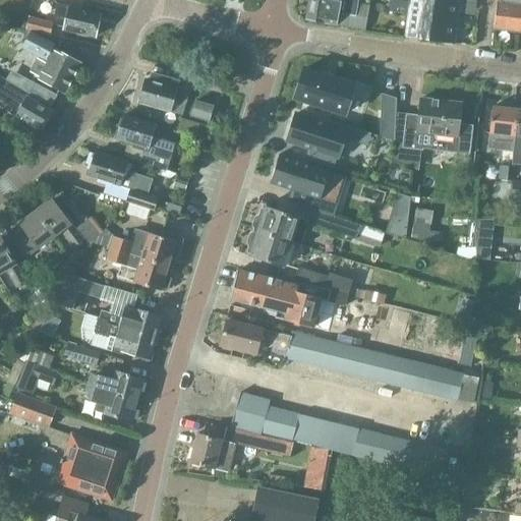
[(353,0),(308,0),(305,21),(336,27),(336,26),(363,32),(368,7),(358,5),(358,1),(353,0)]
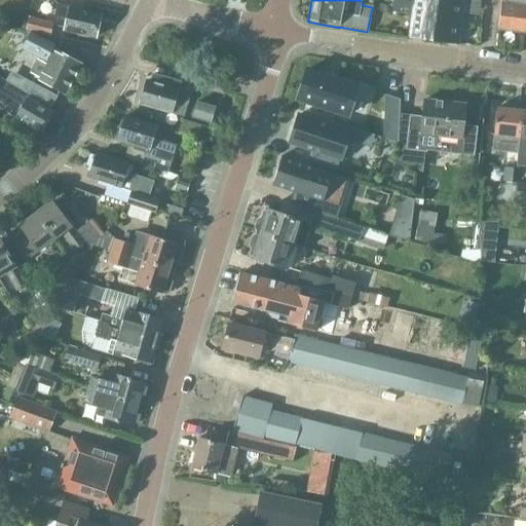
[(411,16),(413,2),(397,0),(391,0),(390,13),(411,16)]
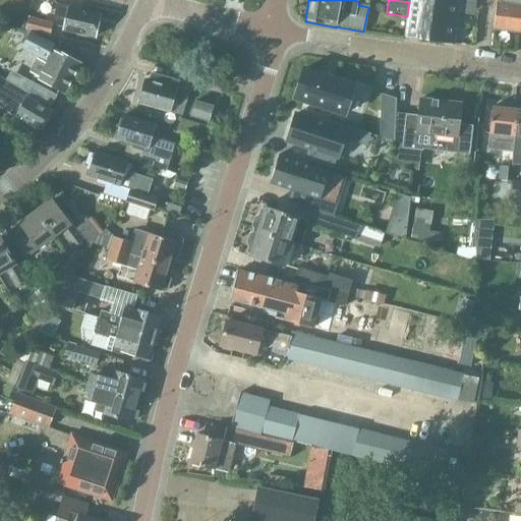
[(407,16),(404,38),(453,45),(458,14),(459,0),(458,0),(408,0),(409,2),(407,16)]
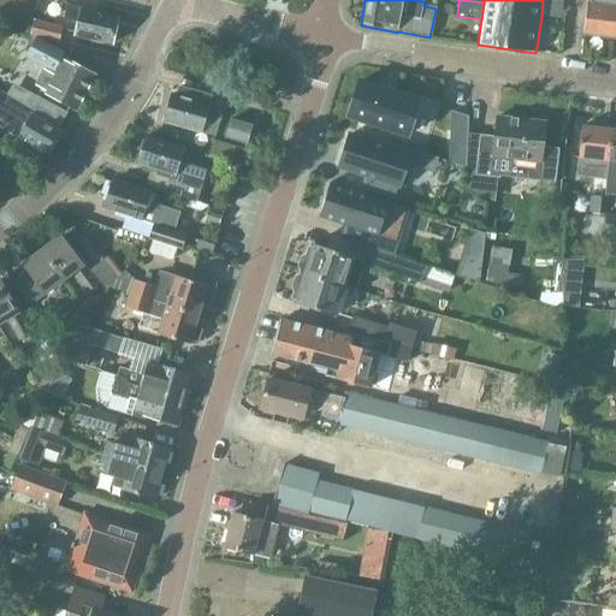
[(561,19),(563,3),(543,0),(542,17),(561,19)]
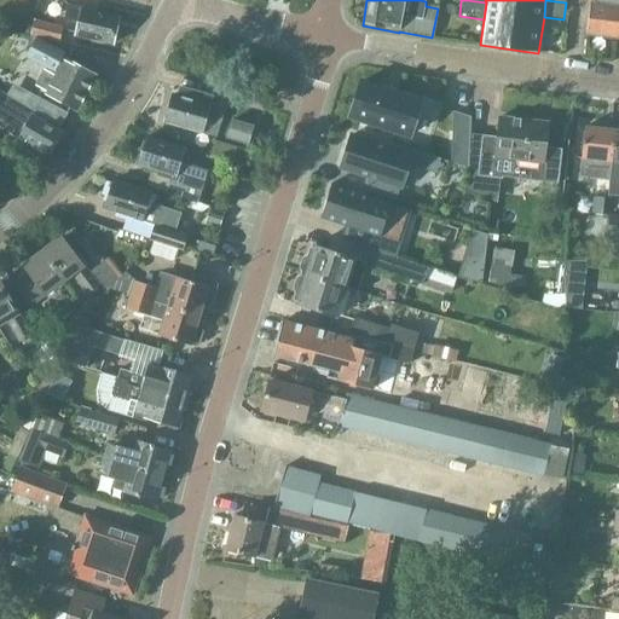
[(119,17),(68,5),(65,19),(79,22),(75,36),(113,45),(114,40),(116,38),(117,33),(116,29),(119,17)]
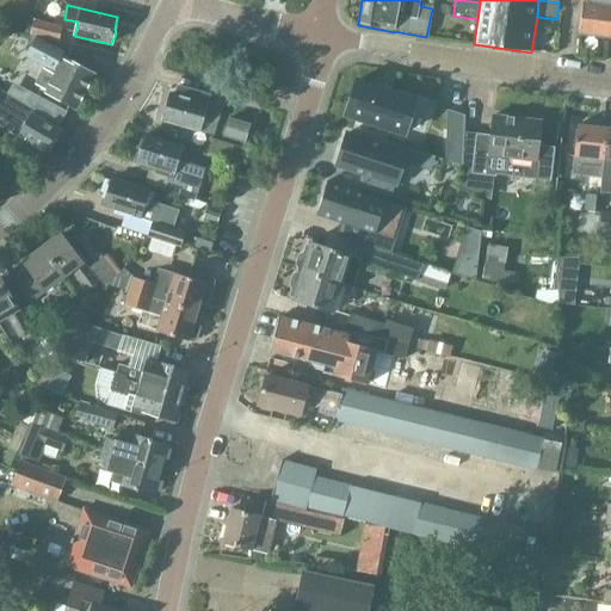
[(610,8),(581,5),(579,35),(610,38),(610,8)]
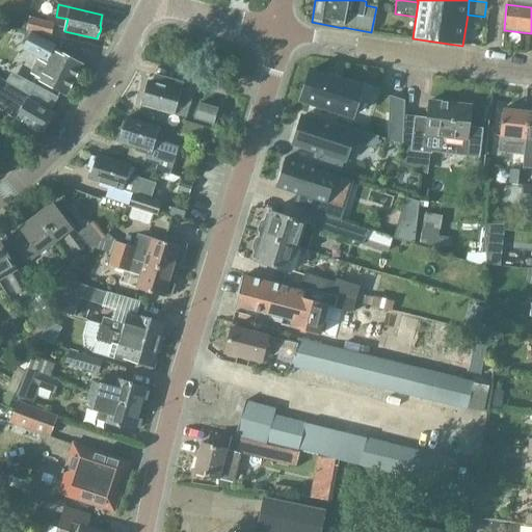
[(29,23),(24,21),(22,29),(51,36),(54,25),(30,19),(29,23)]
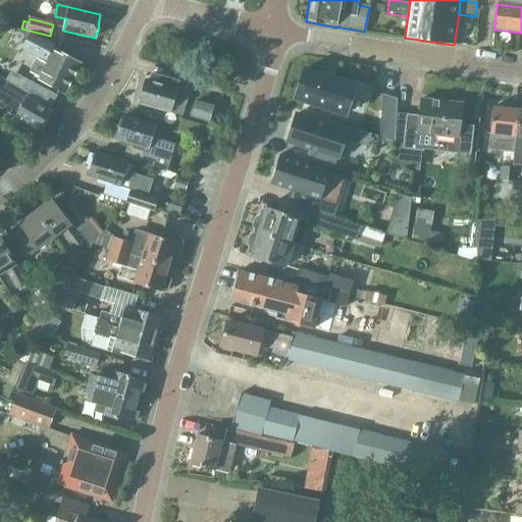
[(54,51),(51,49),(53,46),(31,33),(22,48),(42,59),(41,62),(38,60),(31,72),(40,77),(39,80),(64,94),(81,64),(55,50),(54,51)]
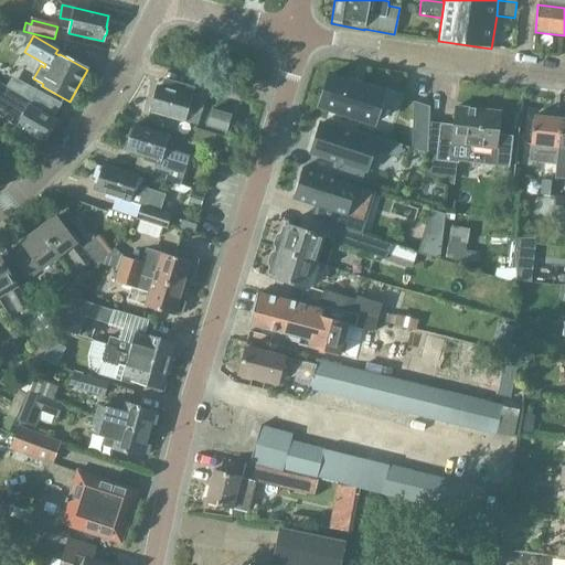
[(329,75),(319,107),(374,125),(384,93),(362,86),(362,85),(350,82),(329,75)]
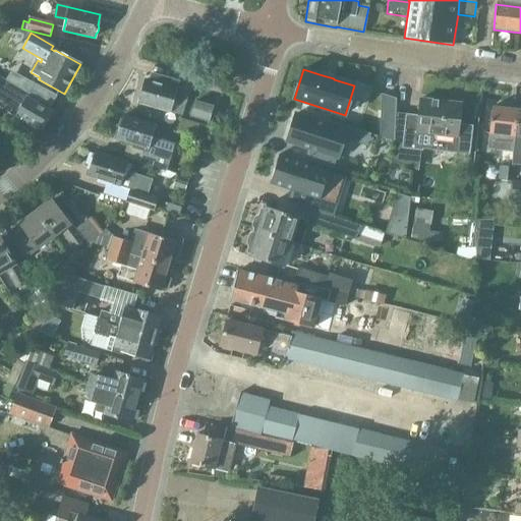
[(177,81),(152,74),(150,81),(146,79),(142,90),(139,91),(137,98),(139,101),(138,103),(181,115),(188,91),(176,88),(177,81)]
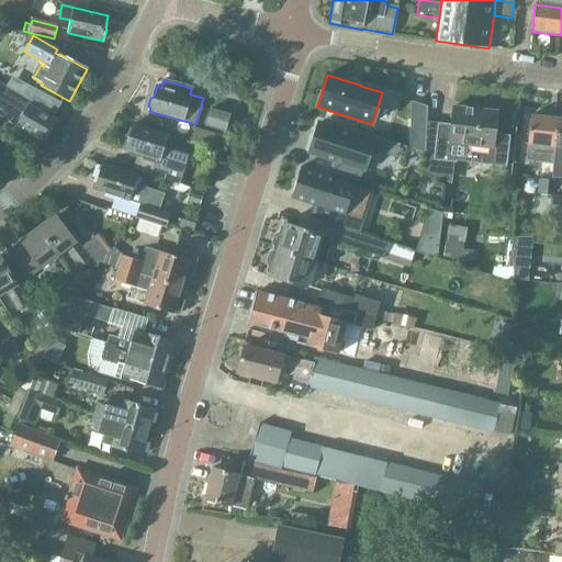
[(44,98),(32,90),(27,98),(40,105),(44,98)]
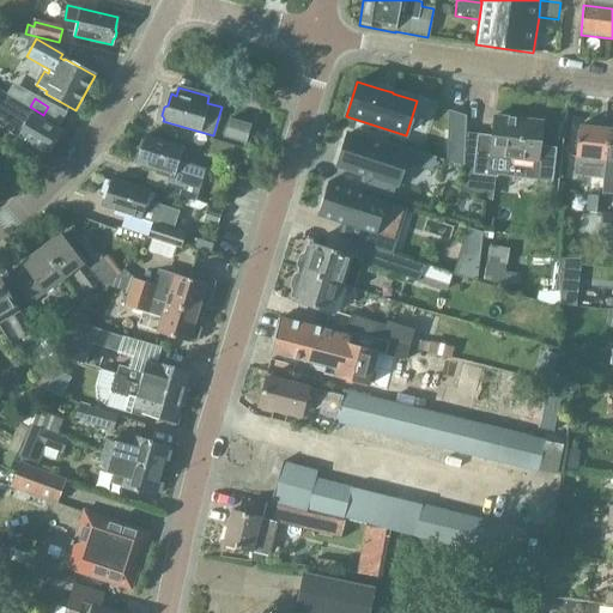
[(0,101),(0,121),(10,127),(12,122),(22,128),(17,138),(47,155),(60,131),(17,108),(18,107),(5,99),(2,103),(0,101)]
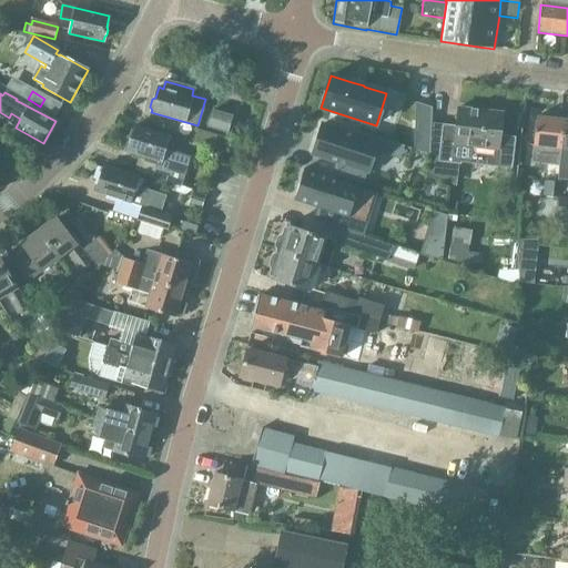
[(430,132),(432,108),(417,103),(416,131),(430,132)]
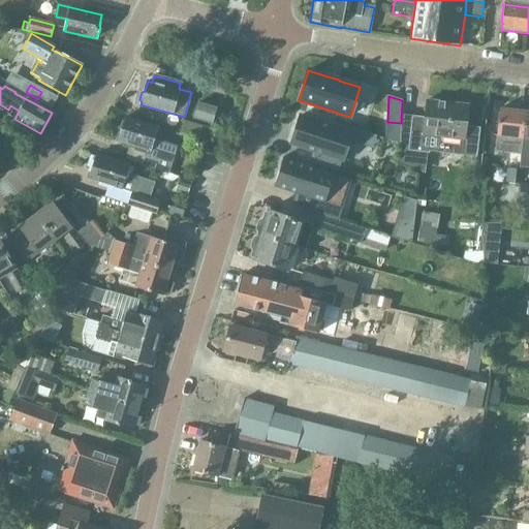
[(412,116),(408,151),(429,153),(429,152),(462,155),(468,105),(427,100),(425,118),(412,116)]
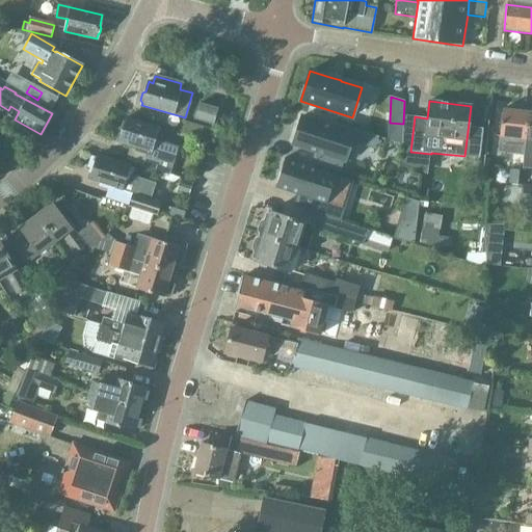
[(193,118),(212,124),(217,109),(198,103),(193,118)]
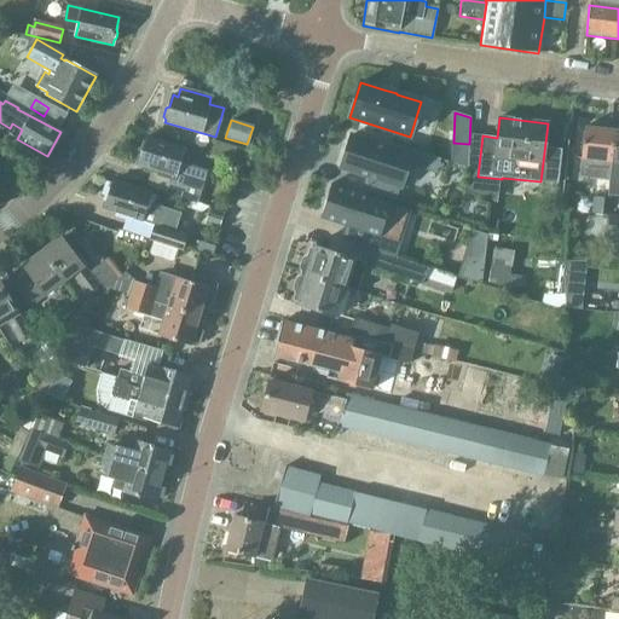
[(582,157),(612,161),(615,131),(585,127),(582,157)]
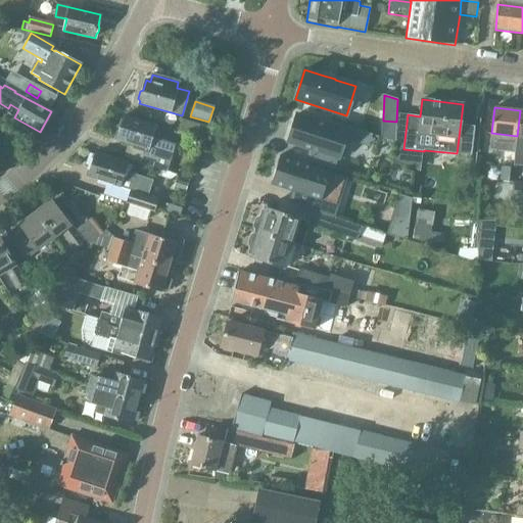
[(522,109),(520,110),(517,136),(514,165),(522,165),(522,109)]
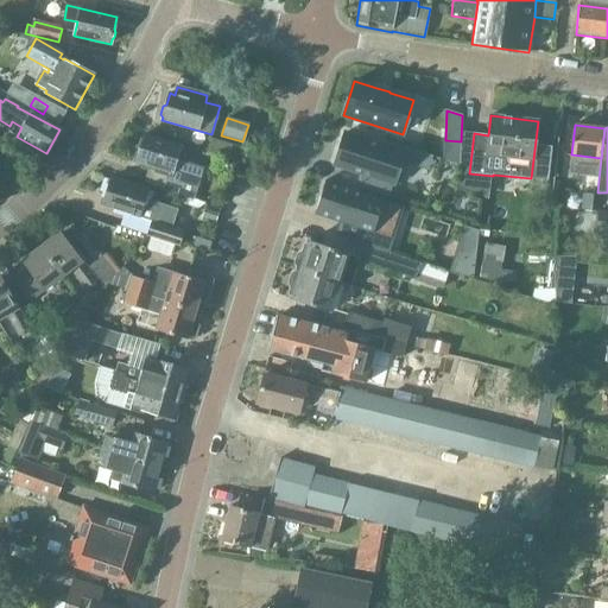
[(346,133),(335,165),(365,176),(360,189),(388,198),(393,184),(393,185),(400,162),(428,171),(434,156),(404,146),(401,152),(346,133)]
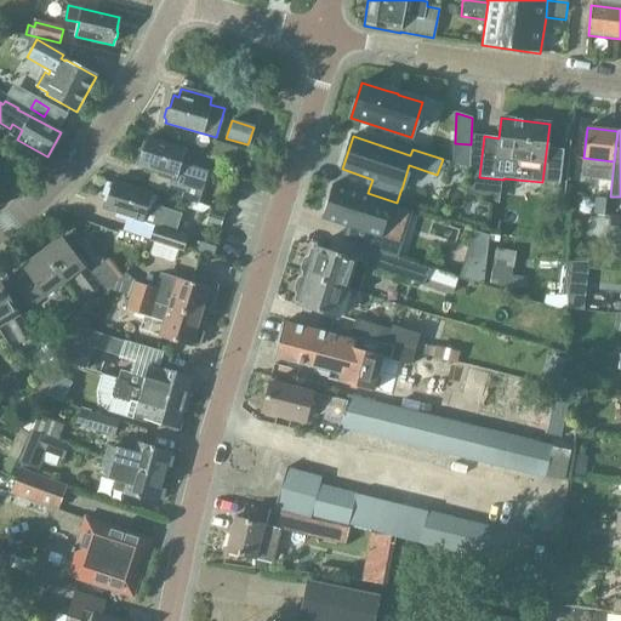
[(166,193),(198,204),(208,171),(180,163),(184,149),(148,137),(147,141),(143,142),(141,151),(143,154),(140,166),(159,172),(158,176),(171,180),(166,193)]
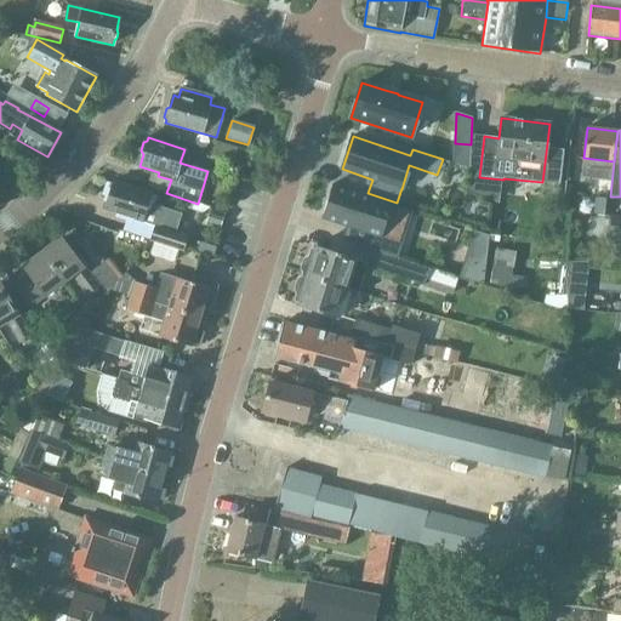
[(104,210),(141,222),(155,226),(151,240),(183,251),(188,237),(175,232),(180,214),(157,206),(157,209),(147,205),(151,193),(114,181),(113,184),(109,183),(106,197),(108,198),(104,210)]
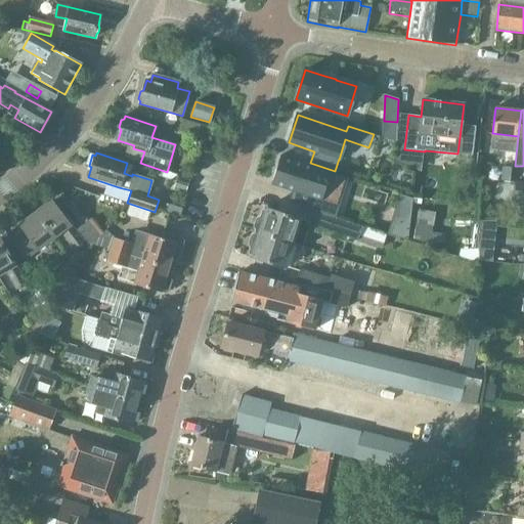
[(504,179),(513,180),(516,154),(505,153),(504,166),(505,167),(504,179)]
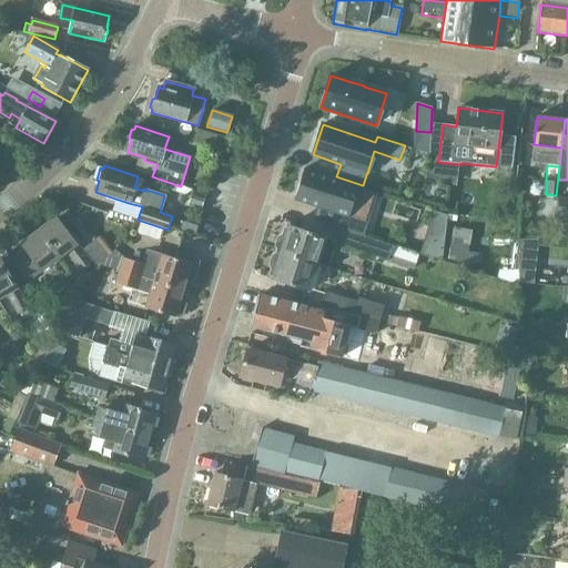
[(376,193),(304,170),(296,198),(320,205),(318,210),(350,220),(351,214),(367,220),(376,193)]
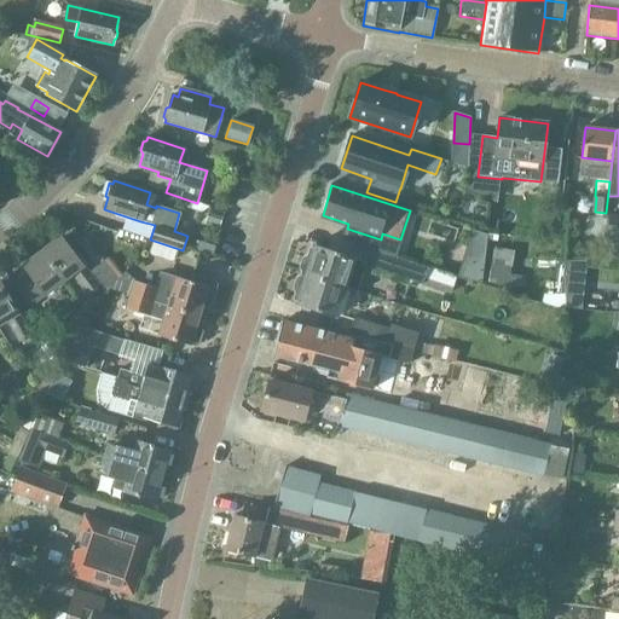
[(606,237),(618,238),(618,215),(608,215),(606,237)]
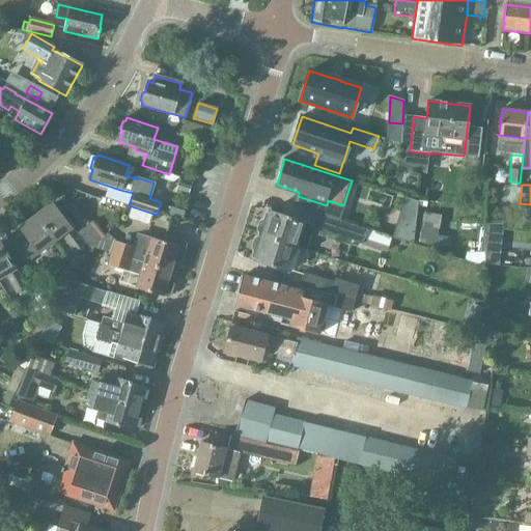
[(52,203),(36,216),(54,240),(61,233),(75,251),(83,245),(52,203)]
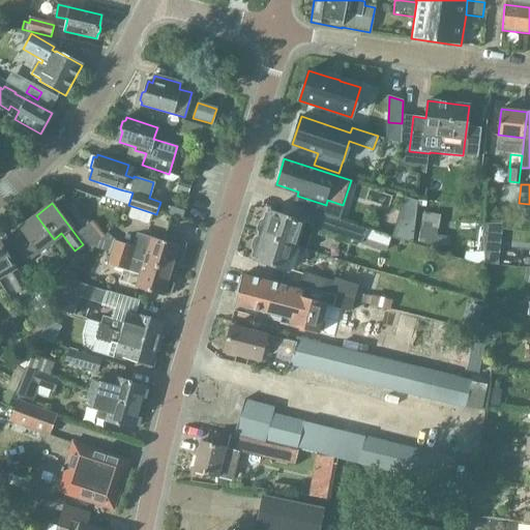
[(261,236),(261,237),(296,248),(306,252),(315,227),(304,224),(304,222),(269,211),(266,222),(263,221),(260,223),(257,232),(259,235),(261,236)]
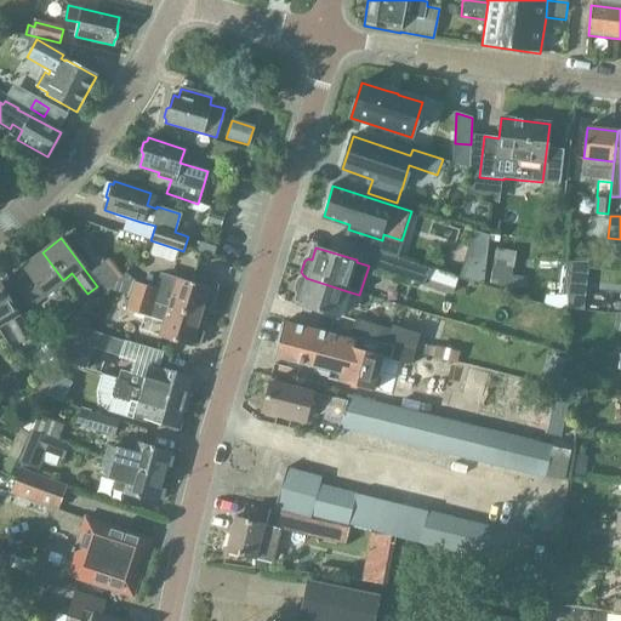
[(496,249),(490,284),(510,288),(511,285),(520,288),(522,277),(512,275),(516,254),(496,249)]
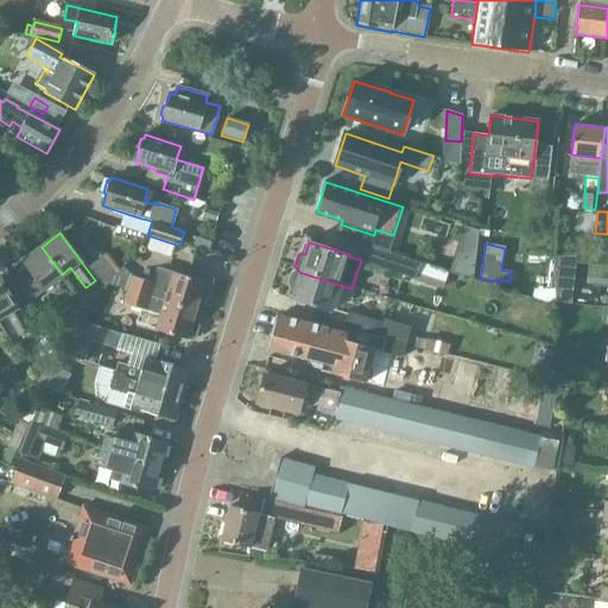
[(62,274),(42,247),(24,261),(32,273),(18,284),(30,299),(62,274)]
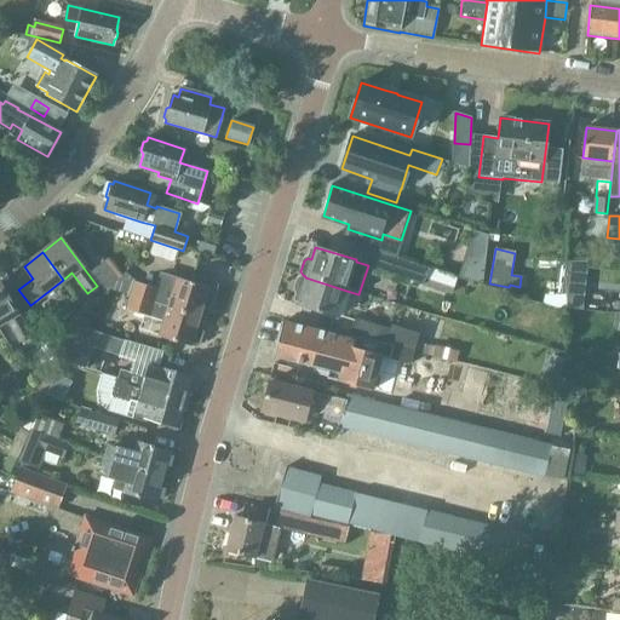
[(423,269),(377,254),(372,269),(418,283),(423,269)]
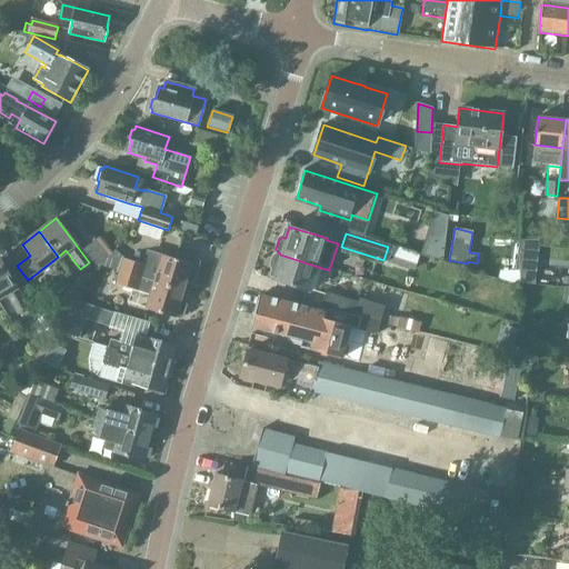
[(83,249),(98,267),(109,258),(95,240),(83,249)]
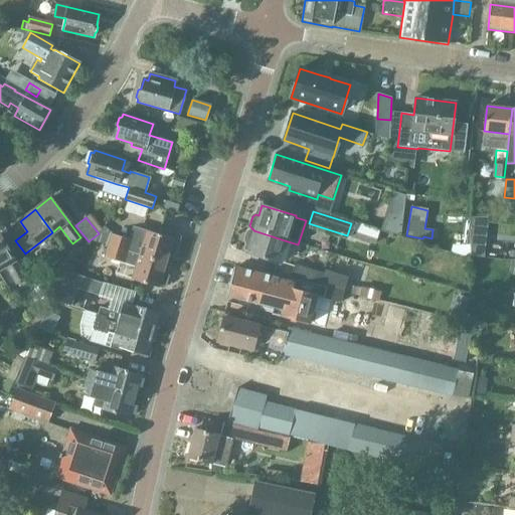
[(400,236),(402,224),(387,219),(384,230),(400,236)]
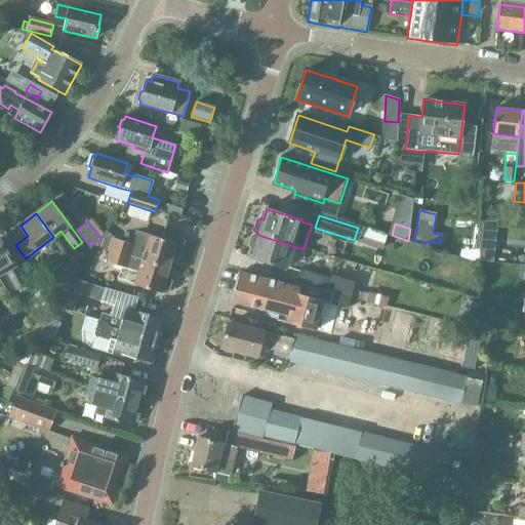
[(130,256),(168,268),(171,258),(175,259),(178,258),(184,241),(182,238),(163,233),(161,238),(149,235),(138,232),(134,234),(131,243),(133,244),(130,256)]
